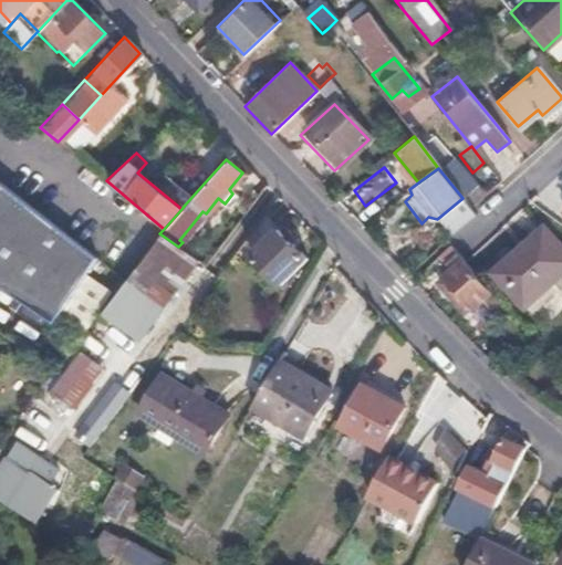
[(174,194),(185,205),(204,184),(193,174),(174,194)]
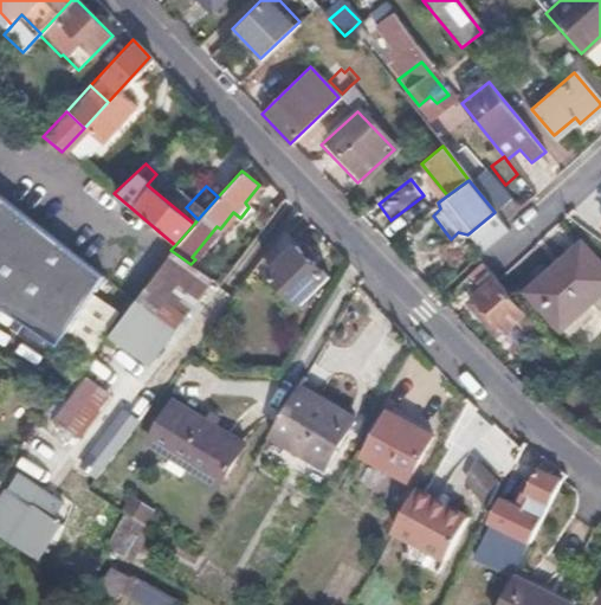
[(0,250),(77,306),(104,268),(0,191),(0,250)]
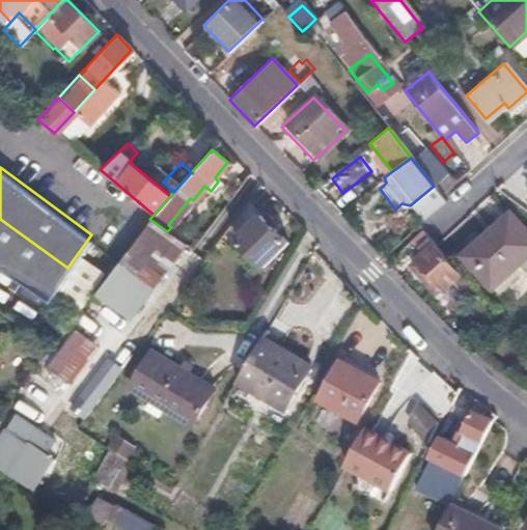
[(260,216),(258,214),(225,243),(249,273),(284,242),(271,227),(274,224),(262,213),(260,216)]
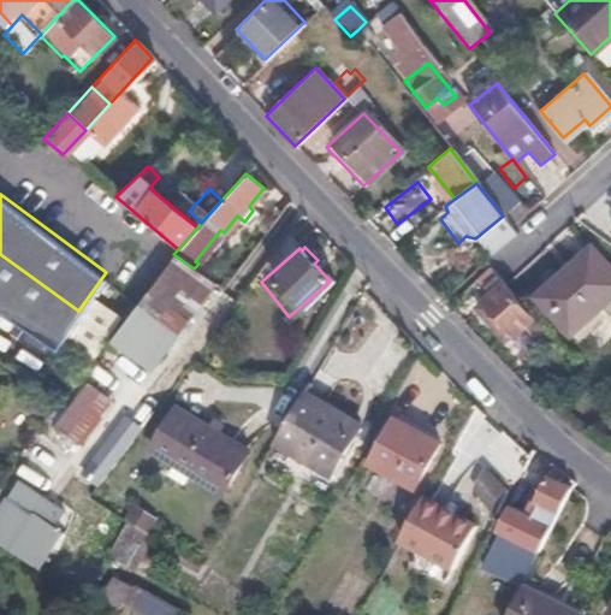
[(610,293),(610,273),(587,247),(533,295),(567,332),(610,293)]
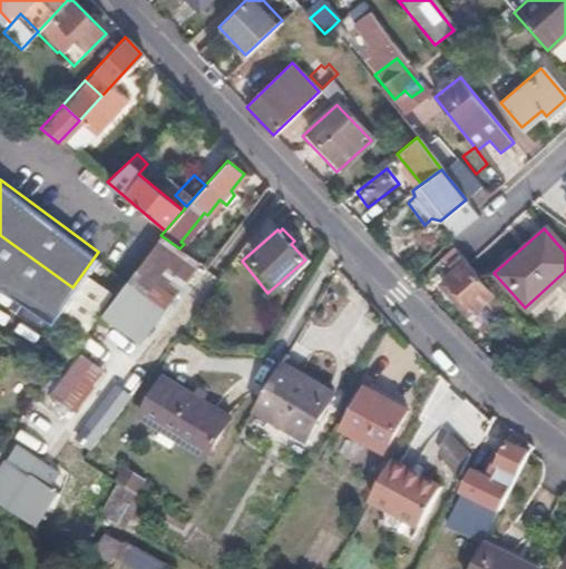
[(0,290),(47,322),(72,287),(0,235),(0,290)]
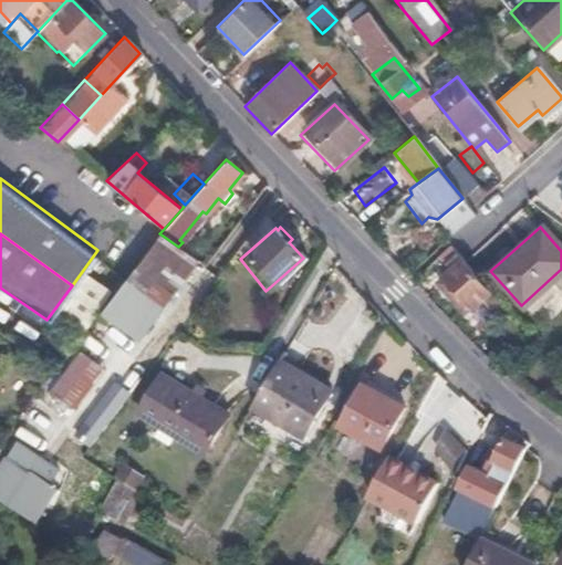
[(159,233),(100,314),(134,338),(168,292),(175,296),(199,263),(178,247),(159,233)]
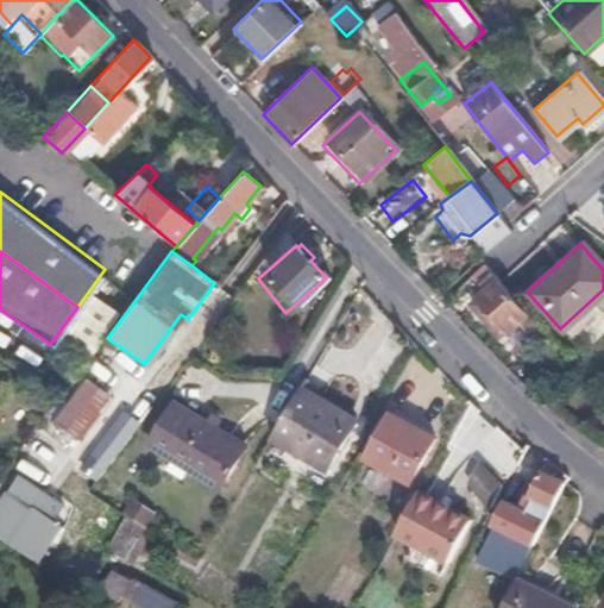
[(505,327),(524,311),(496,280),(477,295),(478,296),(504,326),(505,327)]
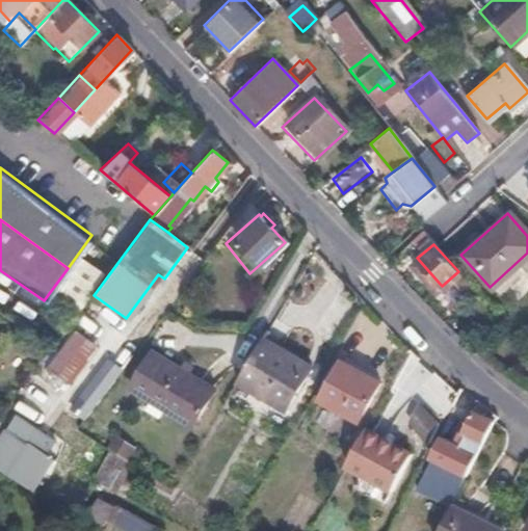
[(436,289),(441,285),(418,259),(412,264),(436,289)]
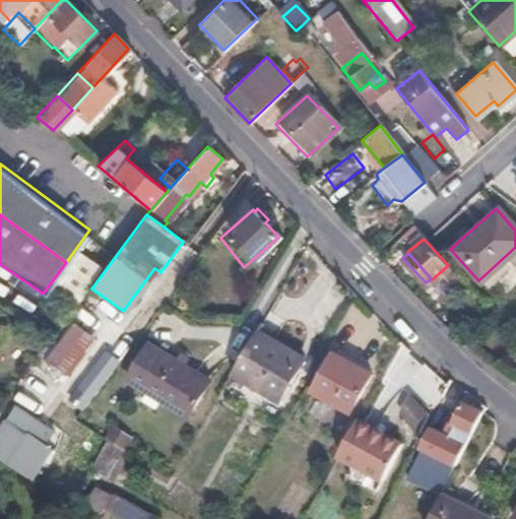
[(91,288),(69,317),(101,339),(123,311),(91,288)]
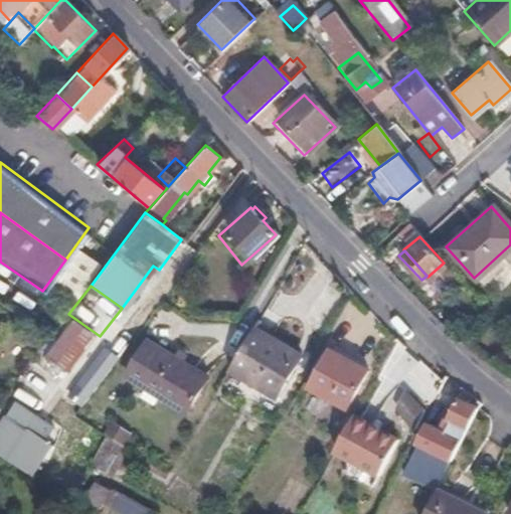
[(35,366),(56,383),(95,336),(73,319),(35,366)]
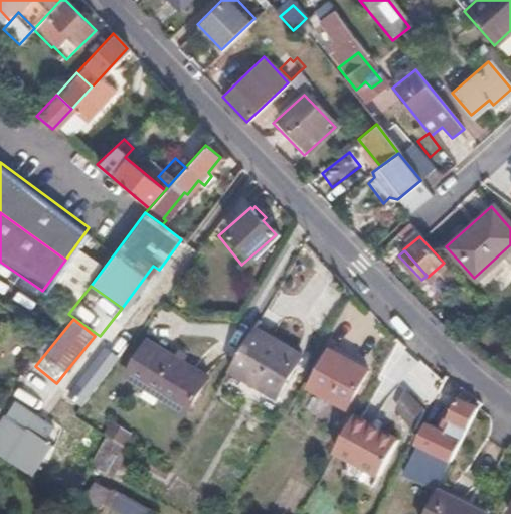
[(251,326),(227,366),(277,393),(300,352),(251,326)]
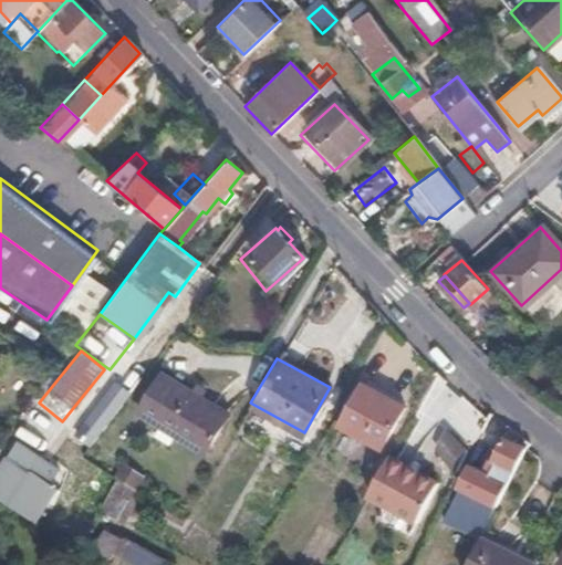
[(131,380),(117,372),(81,421),(93,430),(131,380)]
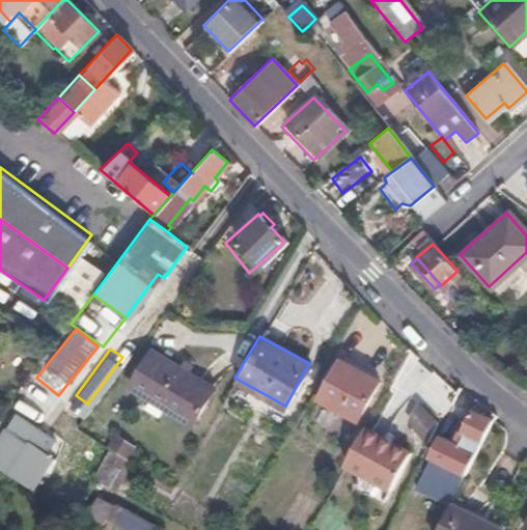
[(213,387),(149,350),(127,386),(190,423),(213,387)]
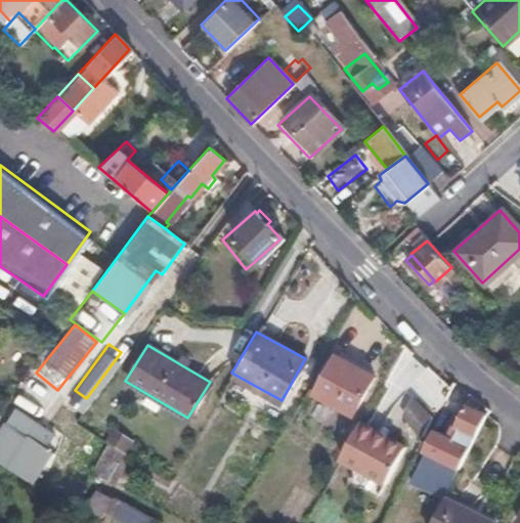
[(372,378),(334,356),(313,394),(351,415),(372,378)]
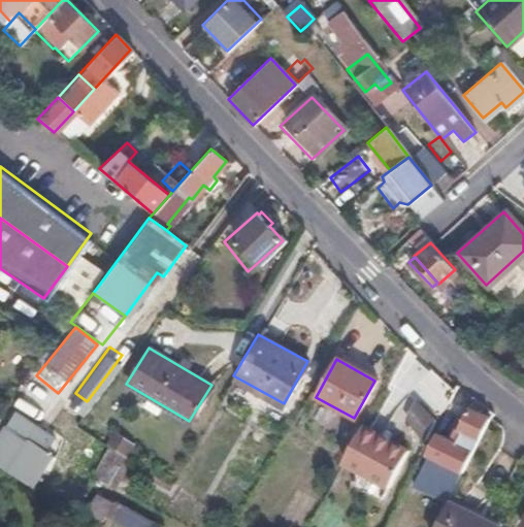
[(434,415),(417,405),(411,419),(428,427),(434,415)]
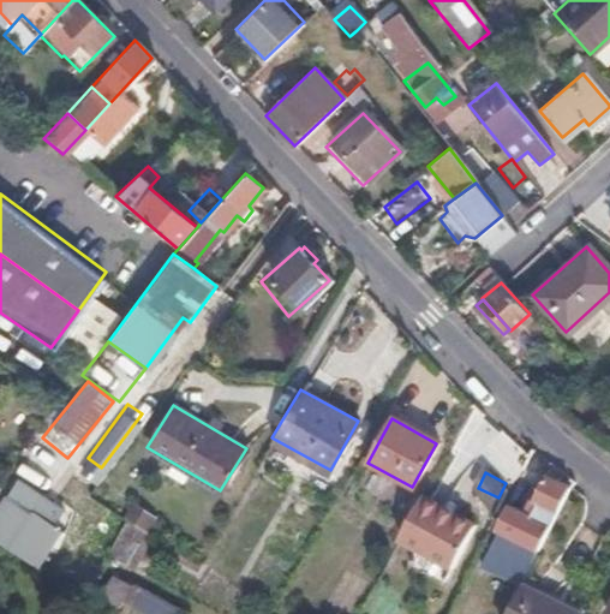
[(534,549),(566,487),(544,477),(530,505),(525,502),(521,512),(507,505),(500,526),(497,530),(534,549)]
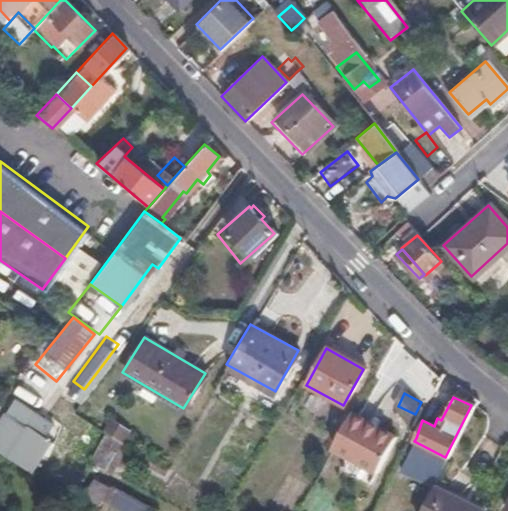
[(0,450),(28,467),(49,437),(33,427),(37,421),(32,417),(35,412),(12,399),(0,416),(0,450)]
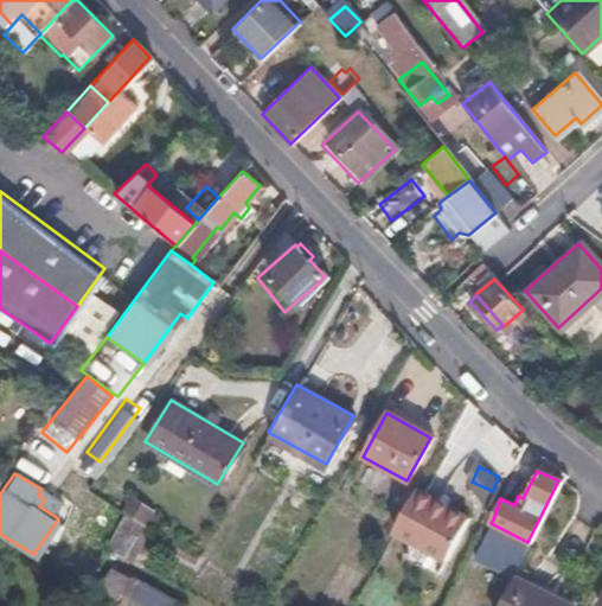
[(466,514),(414,486),(391,528),(443,555),(466,514)]
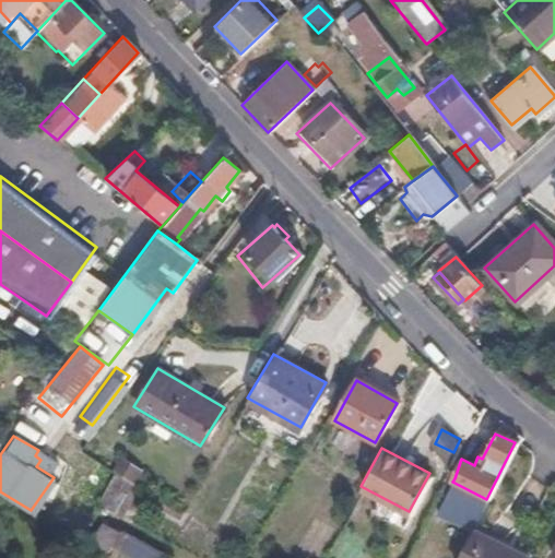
[(486,499),(452,482),(439,508),(473,525),(486,499)]
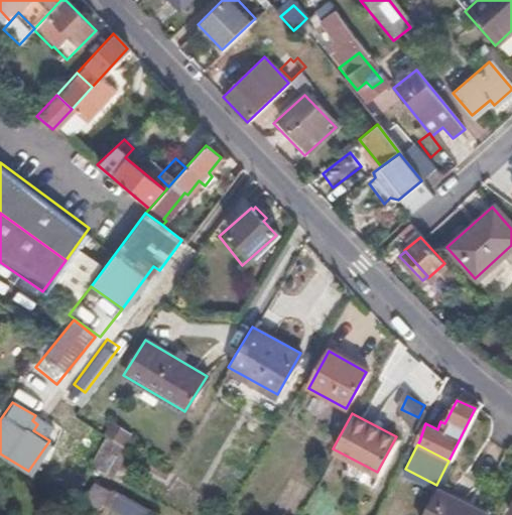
[(85,501),(116,514),(144,514),(148,507),(93,483),(85,501)]
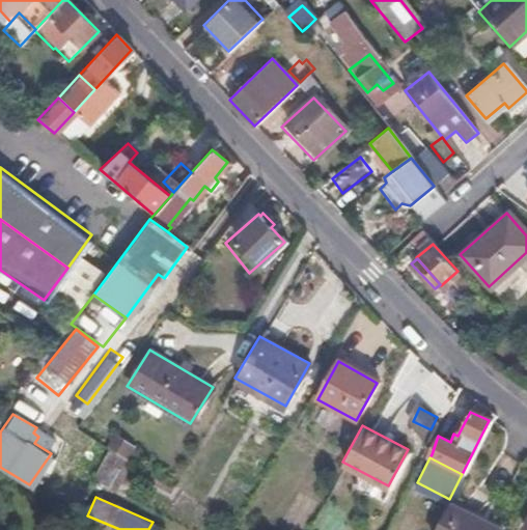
[(498,529),(447,503),(434,529),(498,529)]
